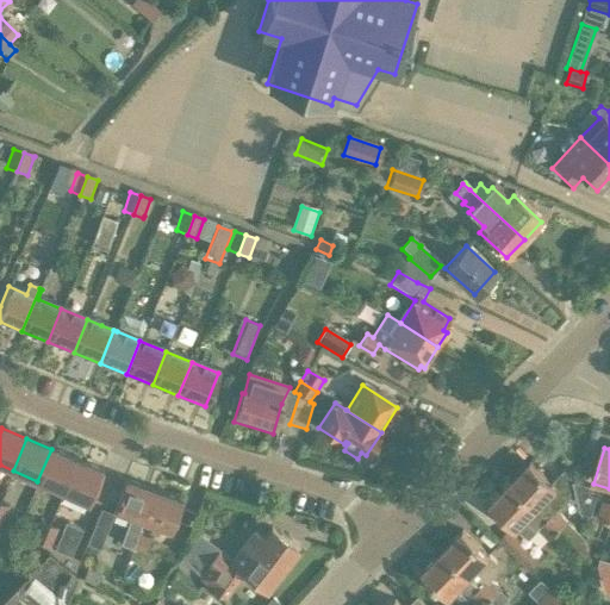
[(37,481),(62,492),(76,460),(51,449),(37,481)]
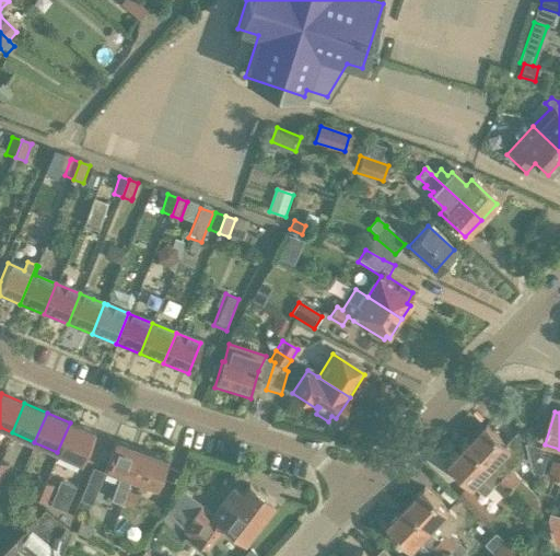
[(93,433),(70,423),(57,452),(81,463),(93,433)]
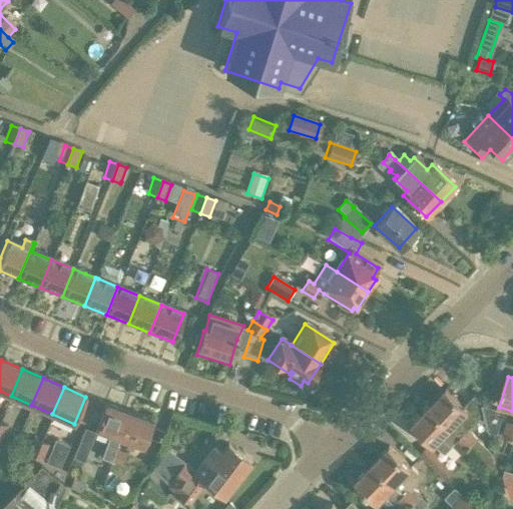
[(476,399),(465,410),(447,392),(430,410),(471,449),(479,441),(471,433),(485,419),(481,404),(476,399)]
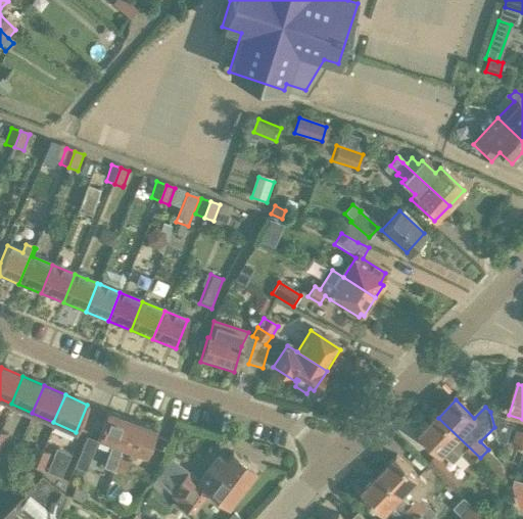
[(121,446),(131,421),(106,412),(97,436),(113,443),(103,468),(114,472),(116,465),(115,464),(122,446),(121,446)]
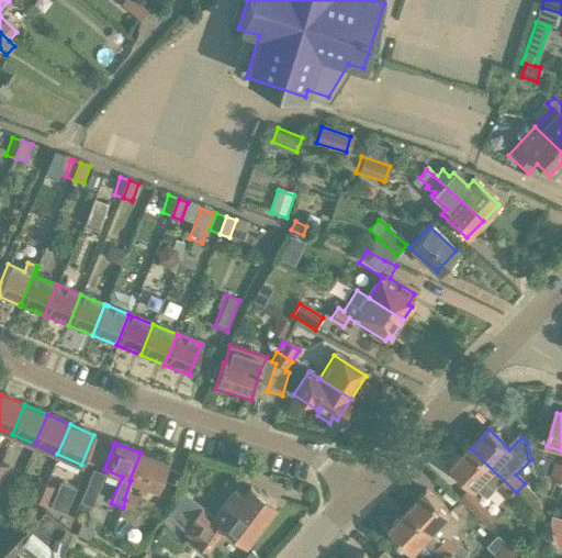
[(547,450),(529,445),(536,472),(546,476),(551,456),(546,454),(547,450)]
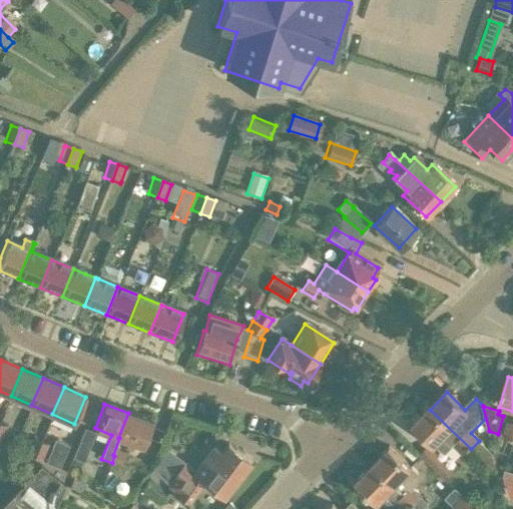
[(462,457),(471,449),(430,410),(413,427),(435,448),(441,442),(450,449),(452,447),(462,457)]
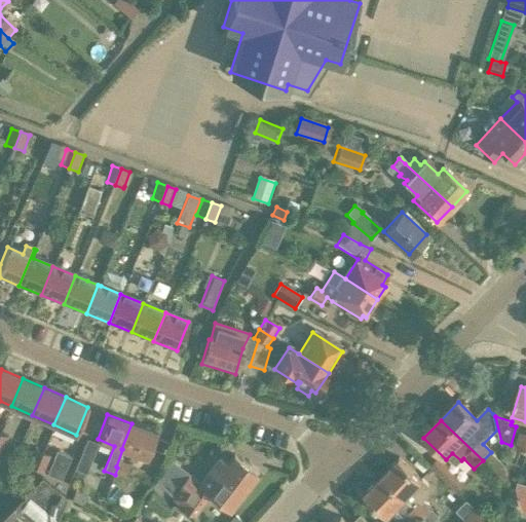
[(132,423),(121,449),(122,449),(146,457),(156,433),(132,423)]
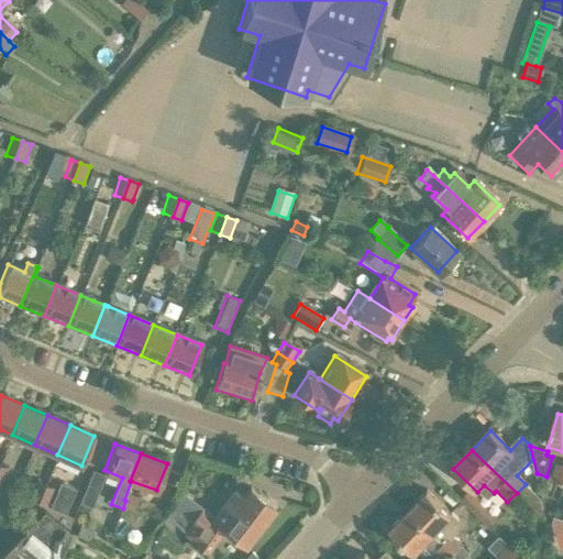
[(553,479),(562,481),(562,464),(559,463),(553,479)]
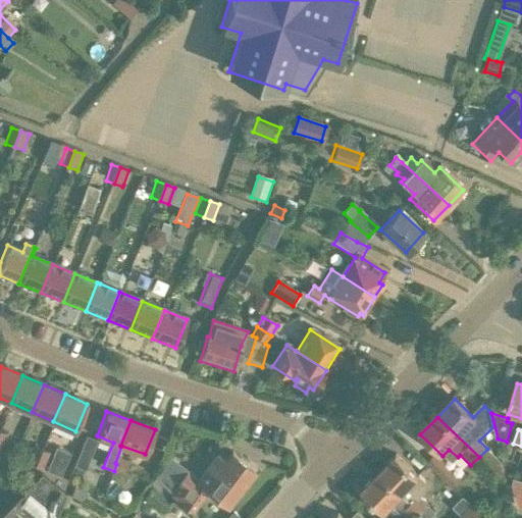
[(0,431),(0,451),(2,452),(2,451),(8,436),(0,431)]
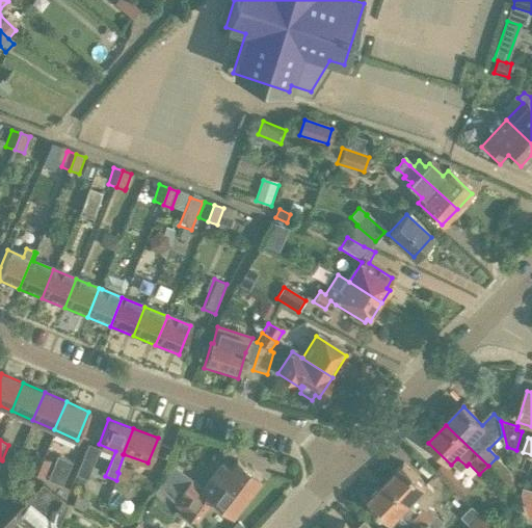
[(100,452),(88,448),(76,478),(87,482),(100,452)]
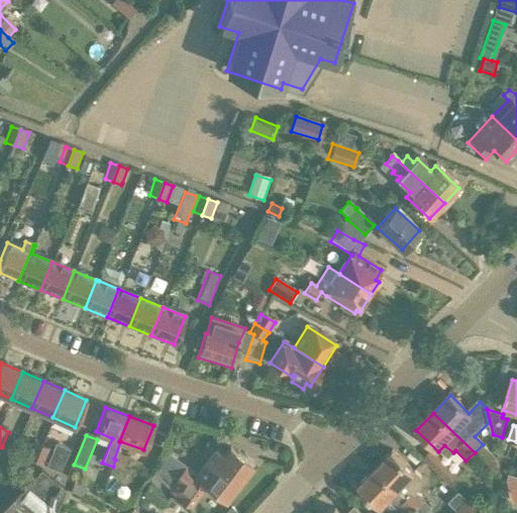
[(33,442),(26,458),(34,462),(41,446),(33,442)]
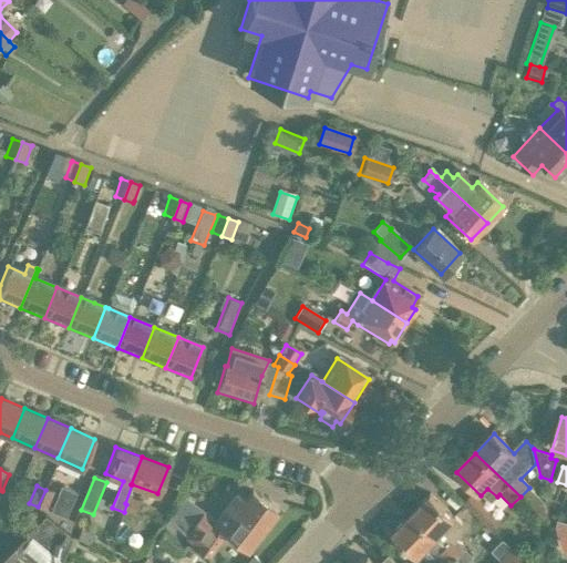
[(55,494),(48,511),(66,519),(78,495),(76,494),(61,488),(58,495),(55,494)]
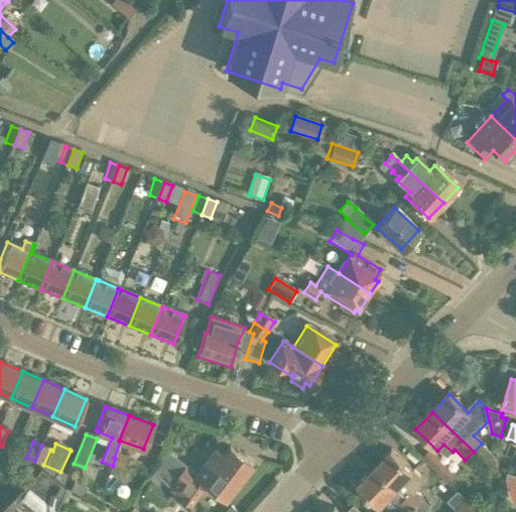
[(41,445),(34,461),(43,465),(50,450),(41,445)]
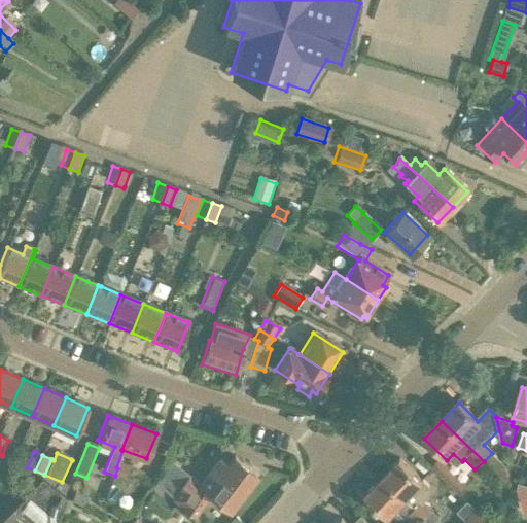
[(255,474),(234,457),(219,476),(213,471),(198,490),(169,468),(154,486),(196,518),(207,502),(205,501),(210,495),(229,509),(255,474)]
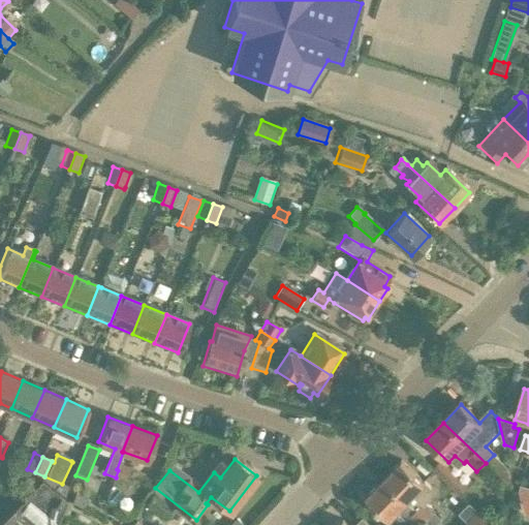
[(468,488),(442,462),(433,470),(459,496),(468,488)]
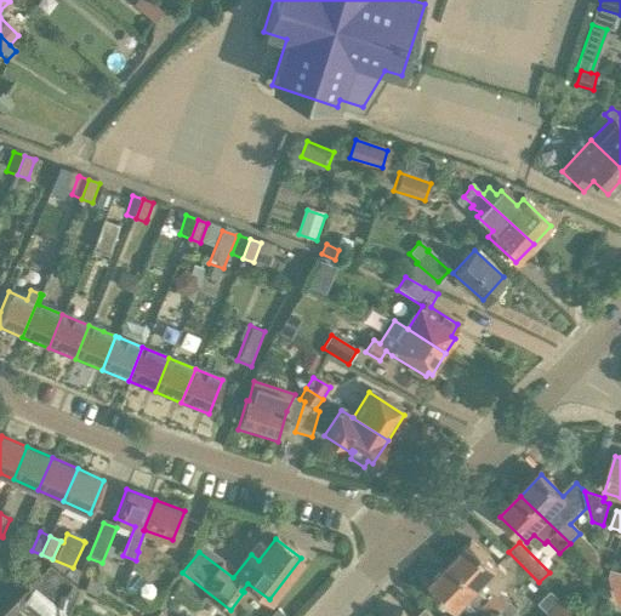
[(473,545),(453,565),(478,592),(497,610),(501,614),(511,603),(501,593),(507,587),(506,577),(473,545)]
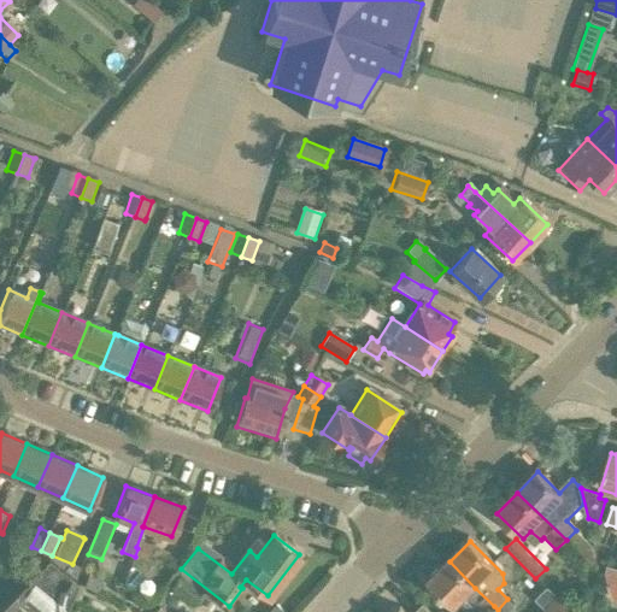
[(152,546),(140,542),(137,548),(135,557),(146,562),(152,546)]
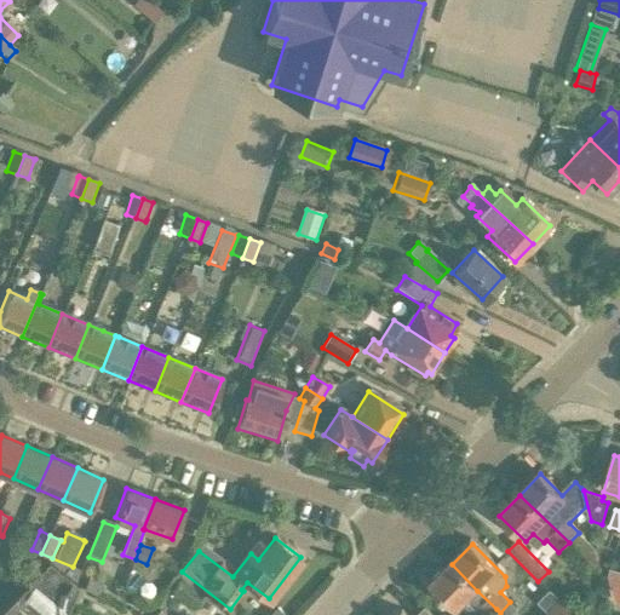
[(67,614),(80,588),(50,564),(0,613),(0,614),(67,614)]
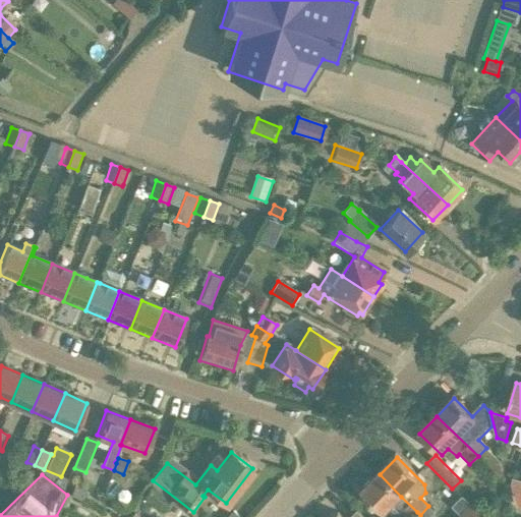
[(417,512),(401,497),(380,474),(361,492),(384,514),(392,505),(401,514),(402,513),(405,516),(419,516),(420,515),(417,512)]
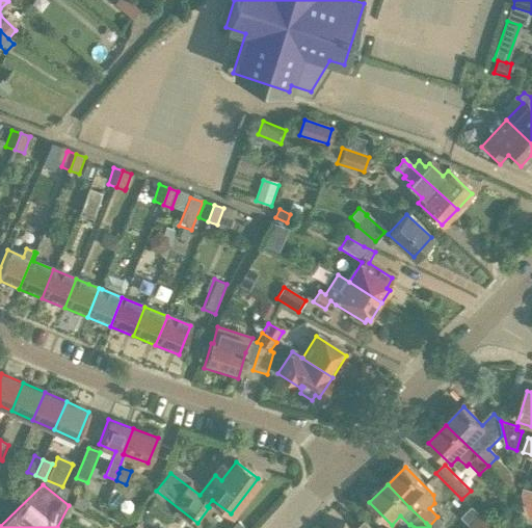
[(528,517),(531,518),(531,495),(523,492),(522,495),(528,517)]
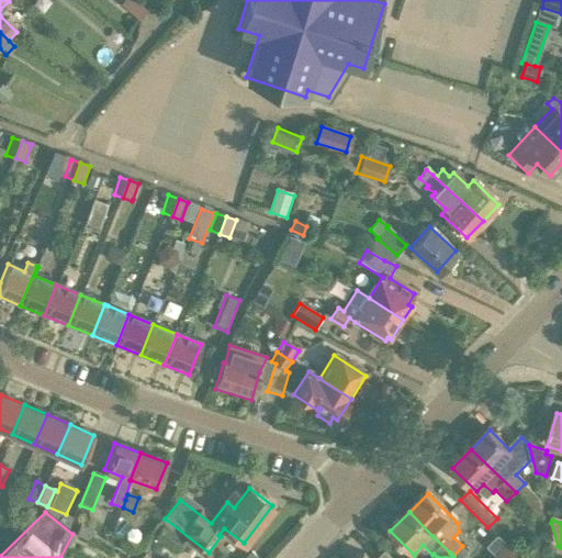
[(93,534),(80,527),(77,536),(90,543),(93,534)]
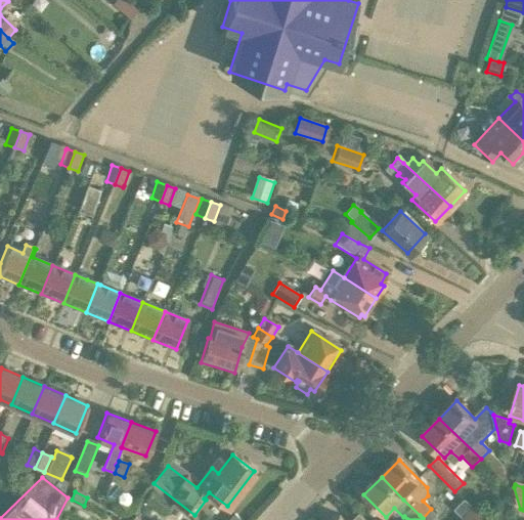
[(172,506),(154,491),(150,496),(144,503),(163,518),(172,506)]
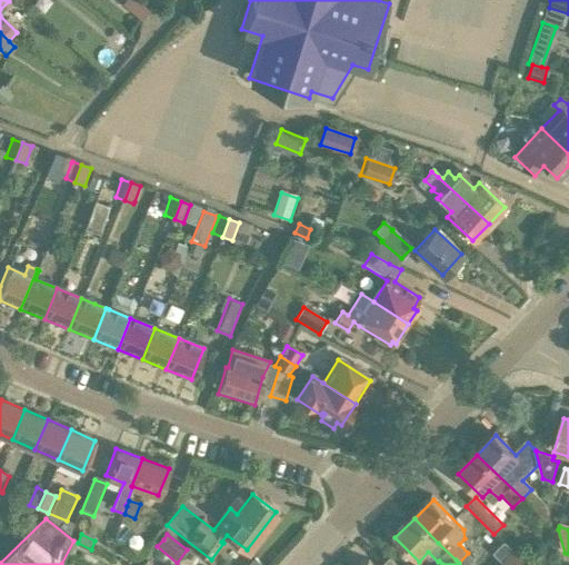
[(502,564),(526,564),(505,544),(493,556),(502,564)]
